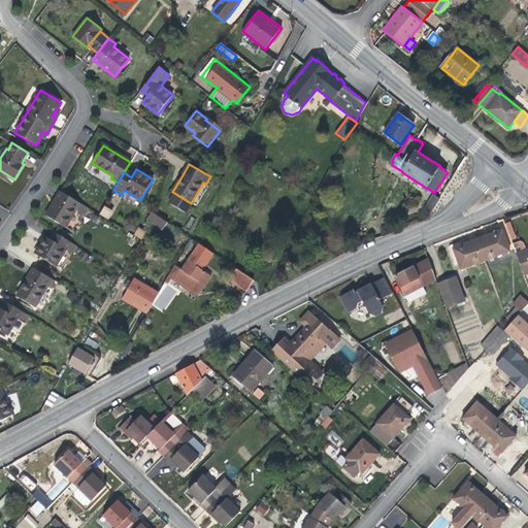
[(89,208),(61,191),(54,204),(46,216),(65,227),(75,209),(85,216),(89,208)]
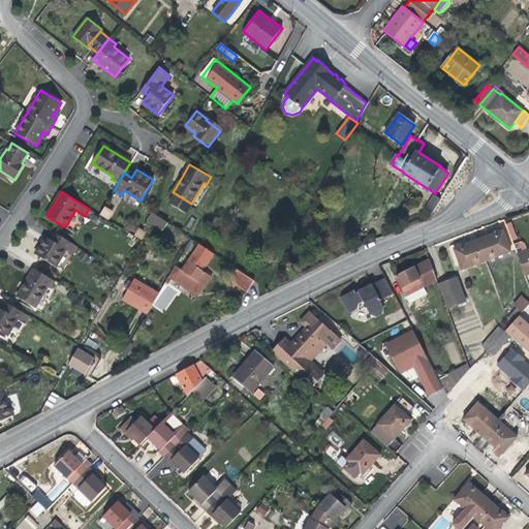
[(191,204),(175,193),(169,204),(186,213),(191,204)]
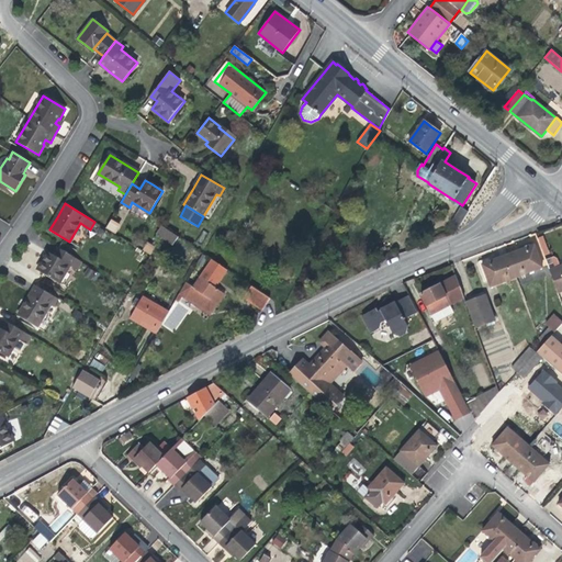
[(459,227),(469,212),(461,208),(451,223),(459,227)]
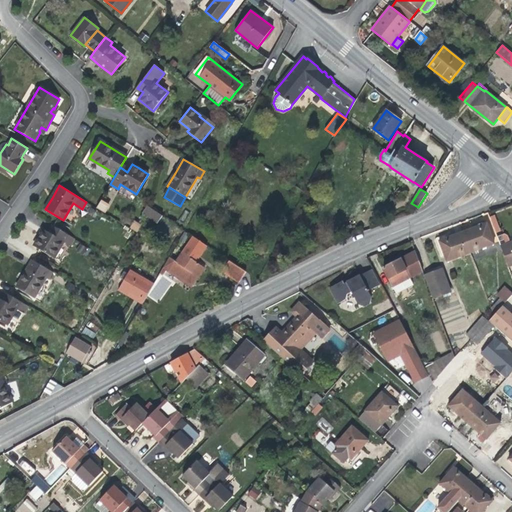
[(101,201),(96,208),(104,213),(108,205),(101,201)]
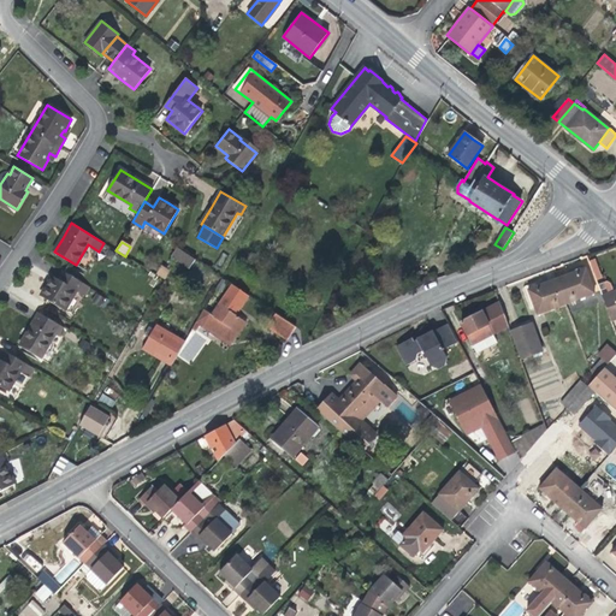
[(177,260),(183,250),(177,247),(171,256),(177,260)]
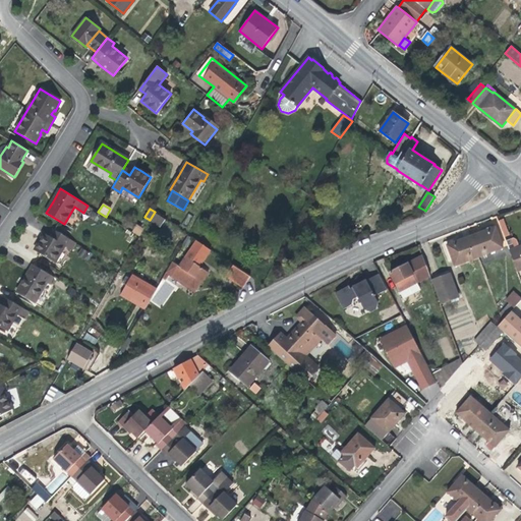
[(165,220),(155,212),(150,220),(160,227),(165,220)]
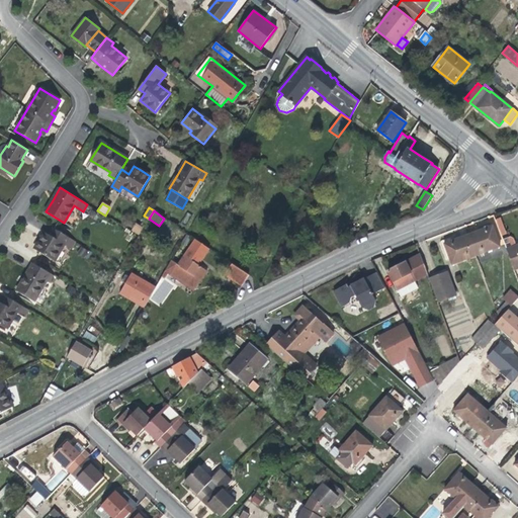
[(499,216),(495,218),(502,237),(506,235),(499,216)]
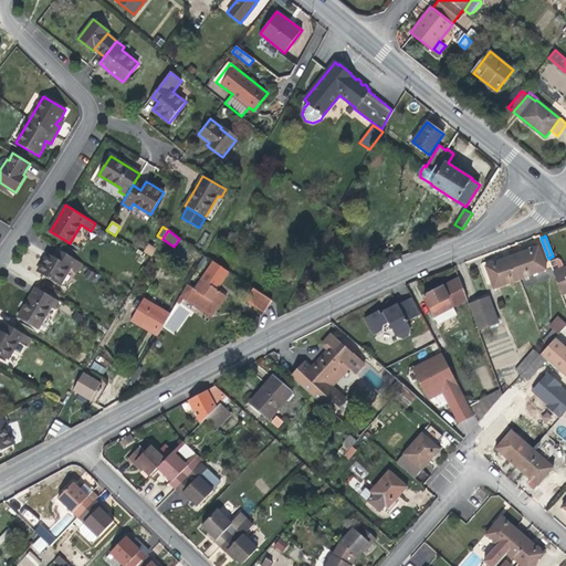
[(184,264),(195,249),(181,240),(170,255),(184,264)]
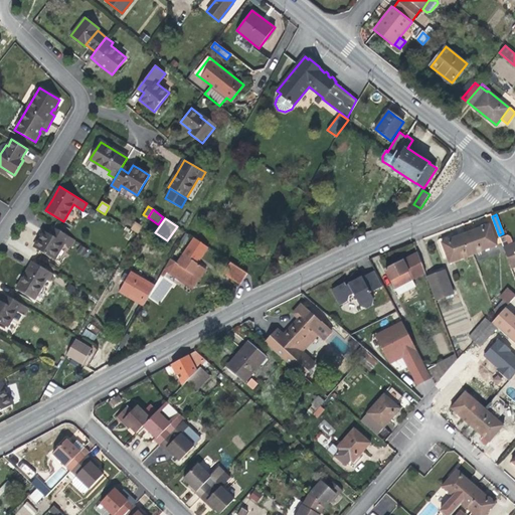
[(131,220),(127,227),(138,234),(142,227),(131,220)]
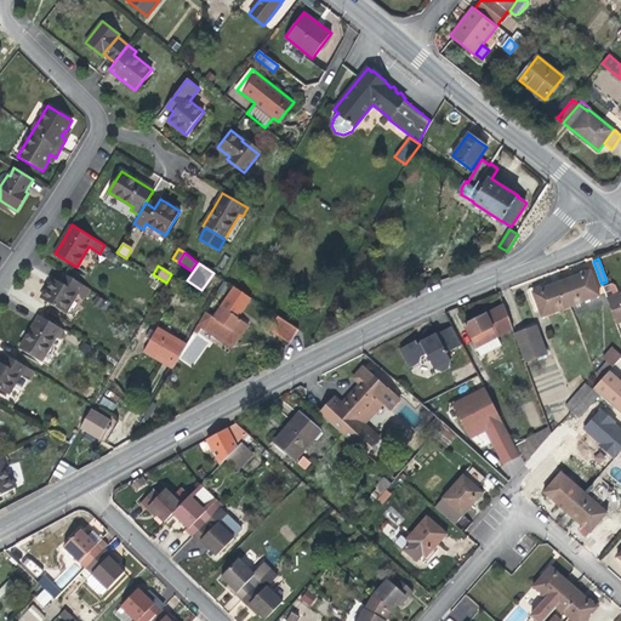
[(576,275),(562,281),(571,307),(600,296),(591,271),(576,275)]
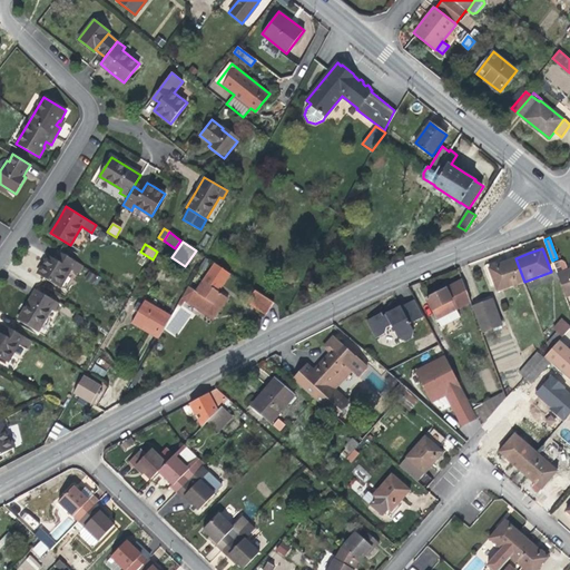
[(61,253),(57,261),(71,268),(79,273),(84,266),(61,253)]
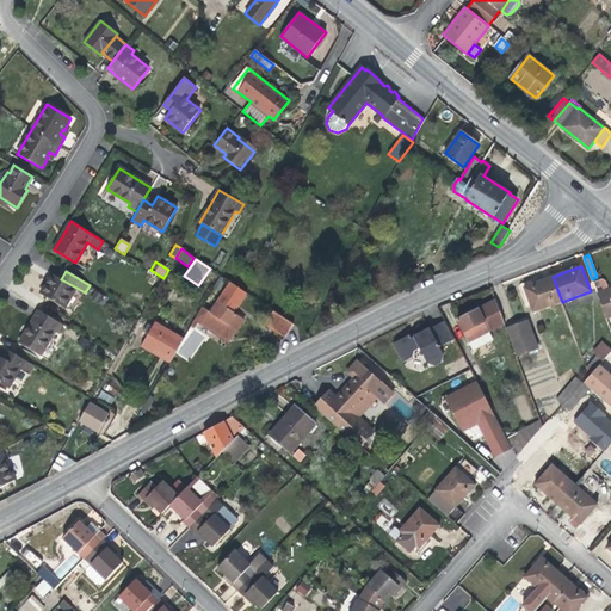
[(610,271),(597,277),(592,279),(598,292),(610,288),(610,271)]
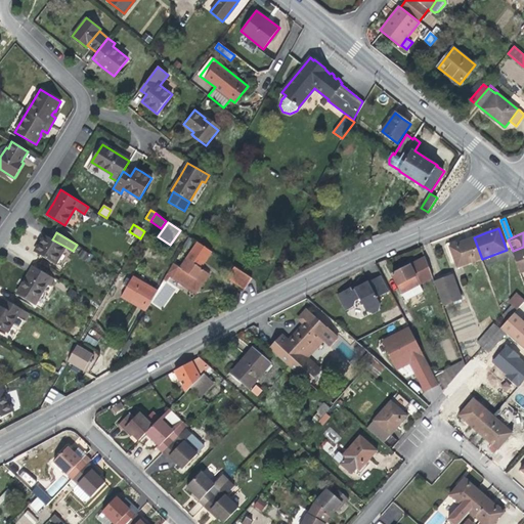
[(66,247),(52,239),(45,235),(41,242),(35,252),(55,264),(66,247)]
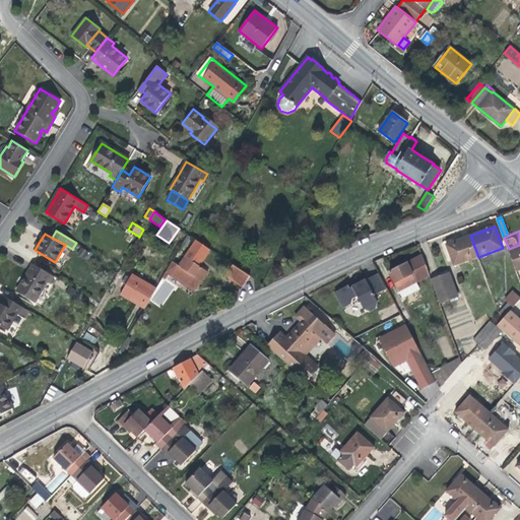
[(478,257),(470,236),(458,240),(446,245),(454,266),(478,257)]
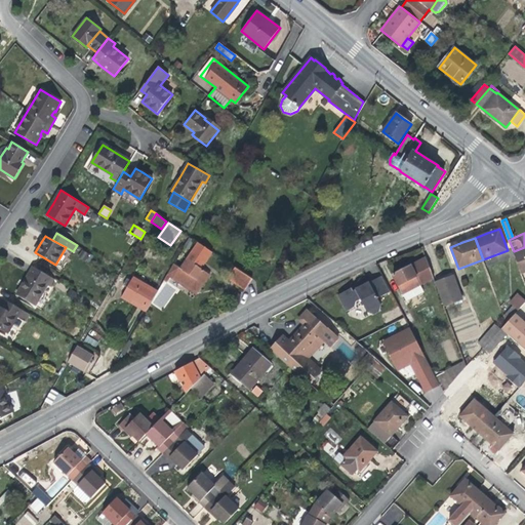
[(179,269),(173,265),(167,275),(170,277),(182,284),(183,282),(198,292),(209,275),(201,268),(203,266),(211,251),(198,242),(179,269)]
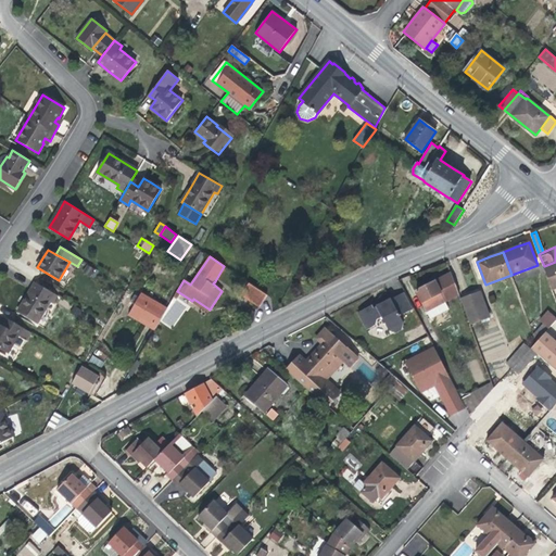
[(555,262),(544,266),(552,290),(555,288),(555,262)]
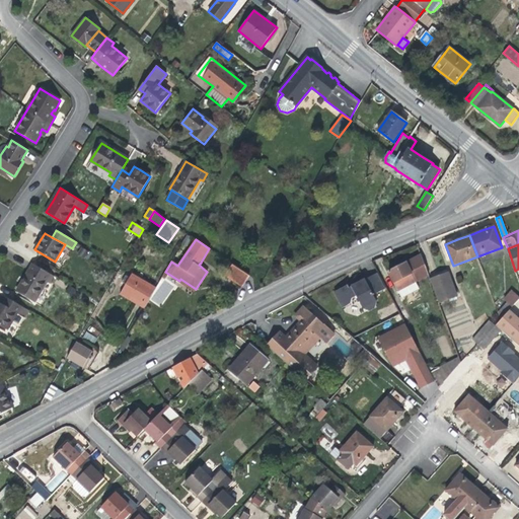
[(429,275),(422,255),(406,263),(416,282),(429,275)]
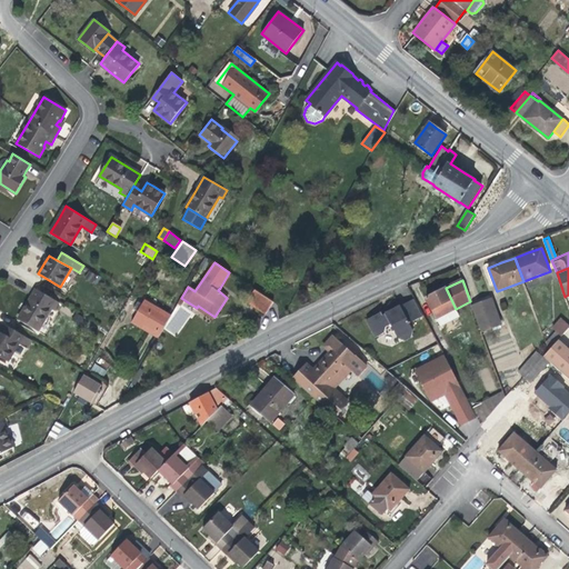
[(456,309),(446,288),(436,293),(426,298),(437,318),(456,309)]
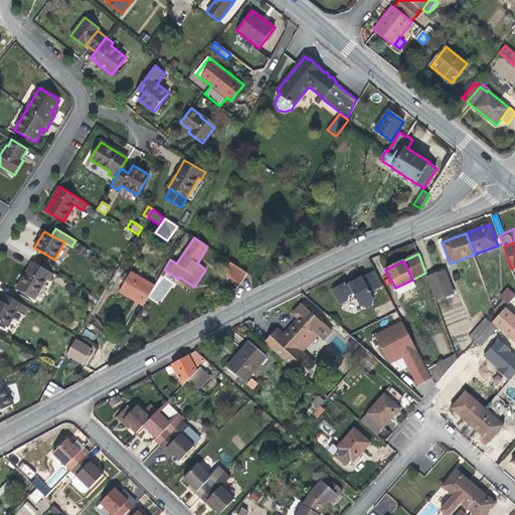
[(49,281),(53,274),(33,262),(25,274),(16,290),(34,300),(46,280),(49,281)]
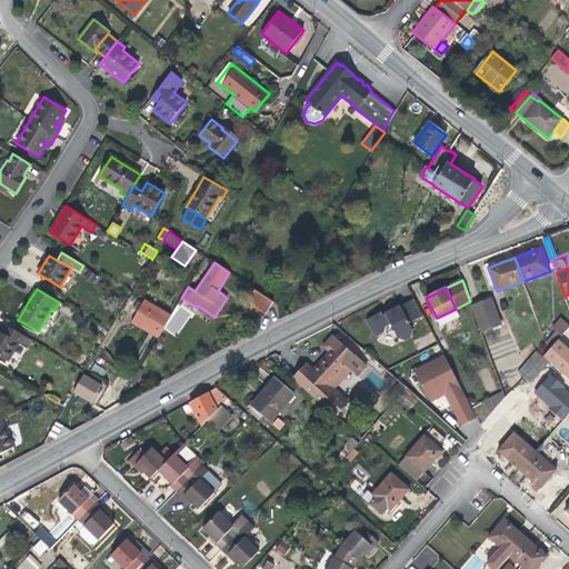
[(272,302),(255,290),(247,301),(266,315),(272,302)]
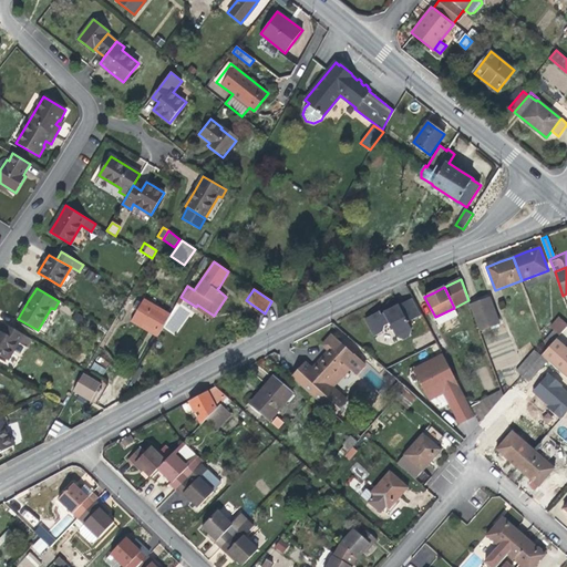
[(421,315),(412,297),(394,306),(381,313),(379,310),(364,318),(374,336),(382,331),(383,323),(388,320),(395,333),(402,337),(408,332),(411,326),(408,321),(421,315)]
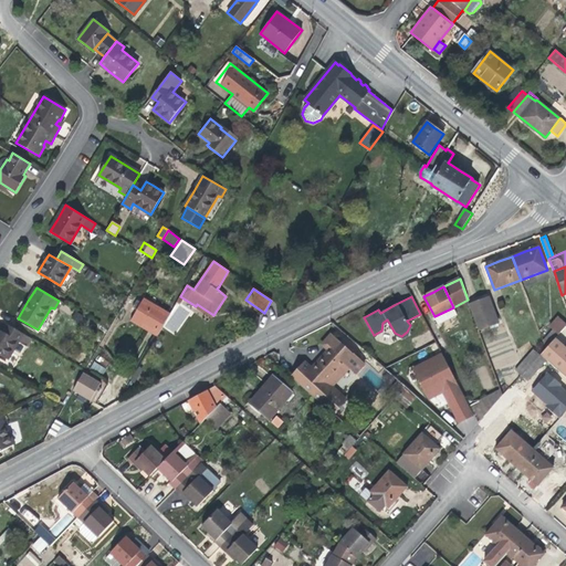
[(469,304),(479,331),(499,323),(490,296),(469,304)]
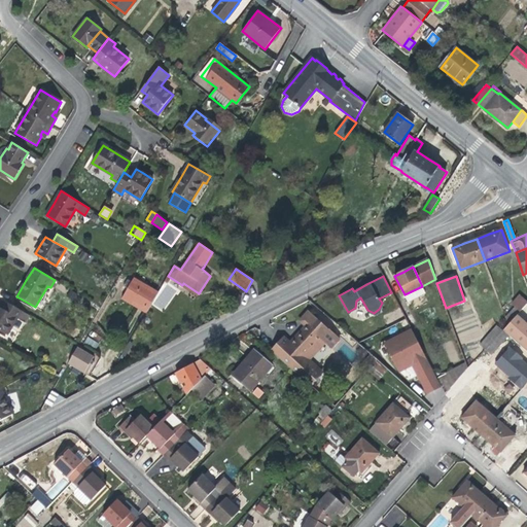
[(146,312),(157,293),(134,279),(132,282),(128,289),(123,297),(141,309),(146,312)]
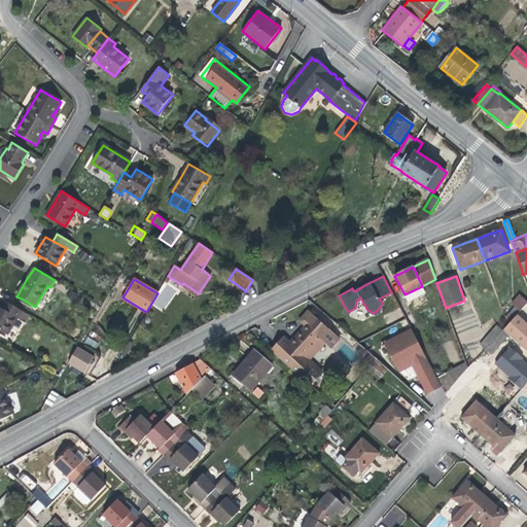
[(123,286),(128,289),(132,282),(127,279),(123,286)]
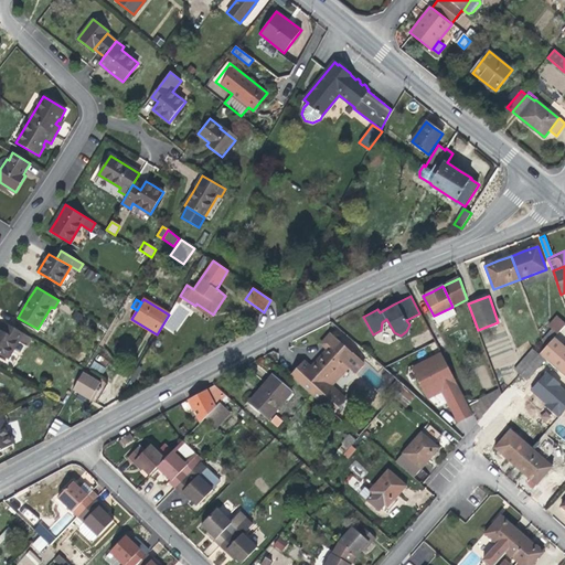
[(452,307),(434,316),(437,324),(457,315),(452,307)]
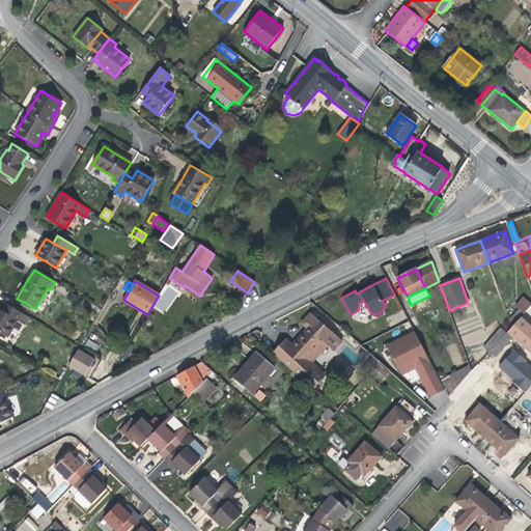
[(509,319),(512,327),(521,317),(530,306),(530,304),(524,298),(515,306),(520,309),(509,319)]
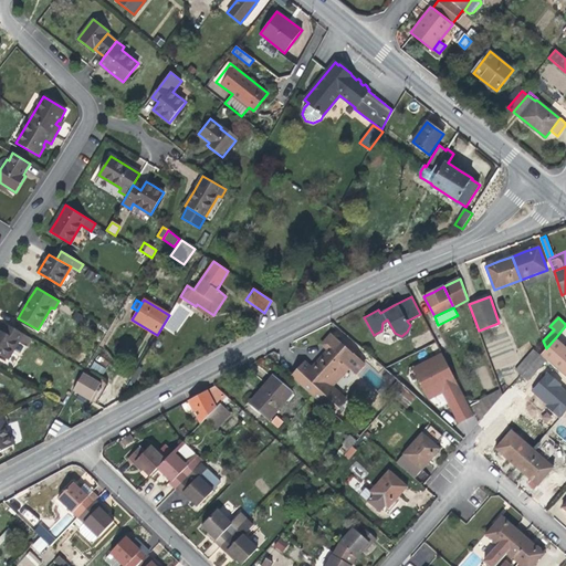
[(0,355),(8,359),(19,342),(28,347),(32,339),(8,325),(3,333),(0,329),(0,355)]
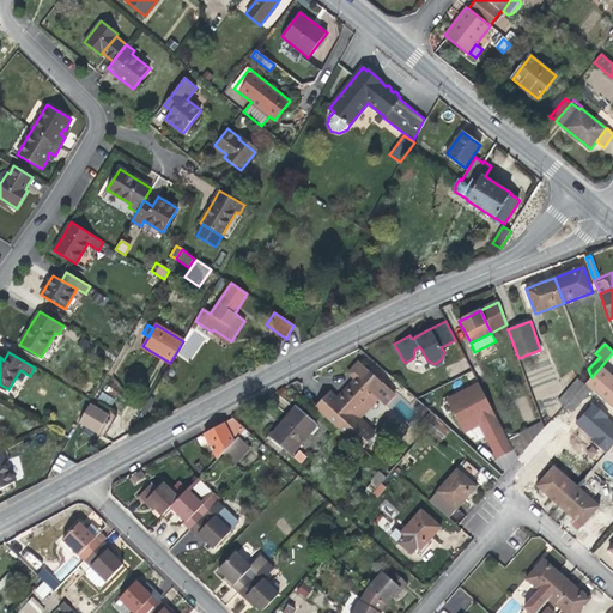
[(331,393),(316,408),(338,428),(362,448),(375,432),(359,418),(354,414),(363,405),(368,408),(377,398),(386,405),(395,393),(384,382),(383,384),(358,362),(351,369),(359,376),(356,378),(338,399),(331,393)]
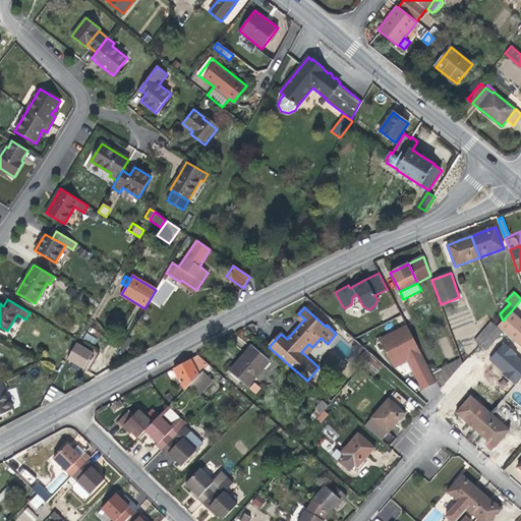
[(503,331),(520,347),(520,321),(511,311),(503,321),(498,326),(503,331)]
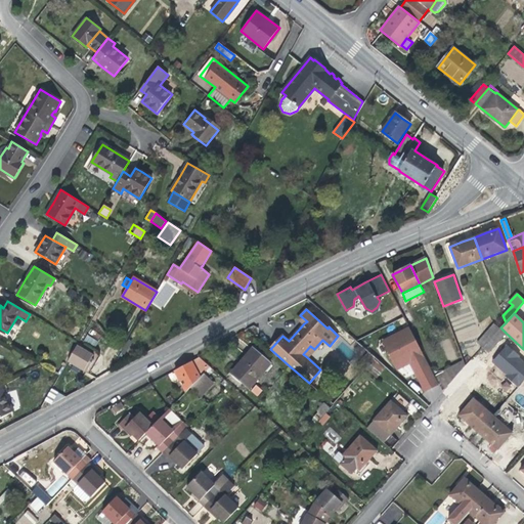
[(301,321),(304,323),(307,321),(300,315),(298,318),(301,321)]
